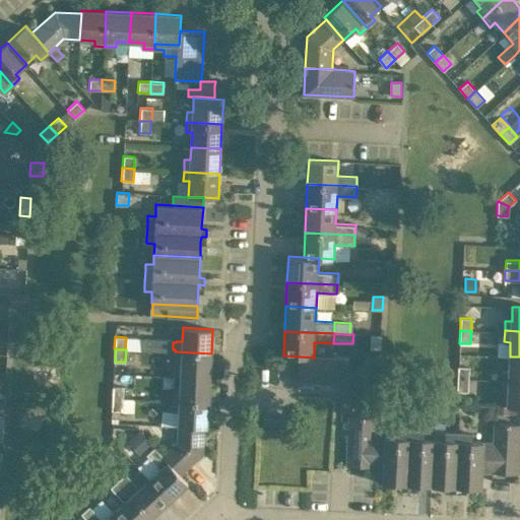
[(210,378),(211,353),(175,351),(175,362),(181,362),(180,377),(210,378)]
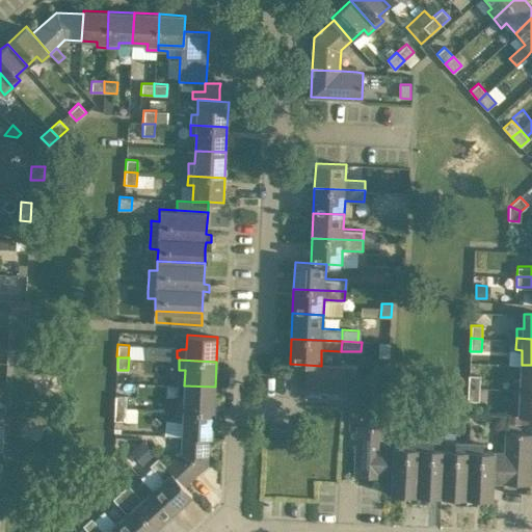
[(321,366),(307,365),(304,390),(355,392),(357,365),(321,363),(321,366)]
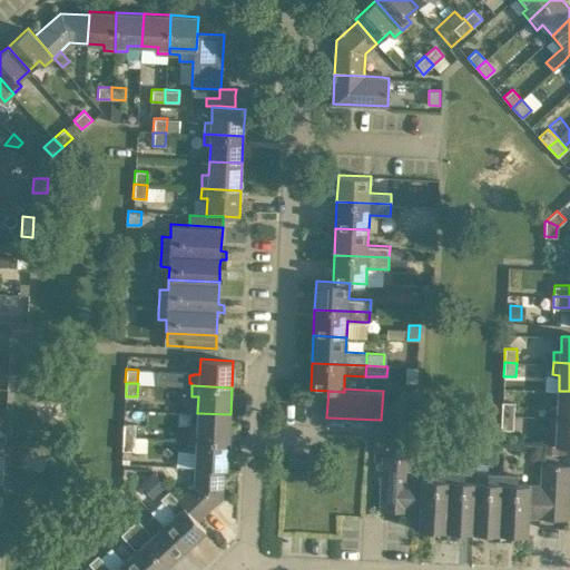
[(551,403),(550,418),(569,419),(569,391),(559,391),(558,404),(551,403)]
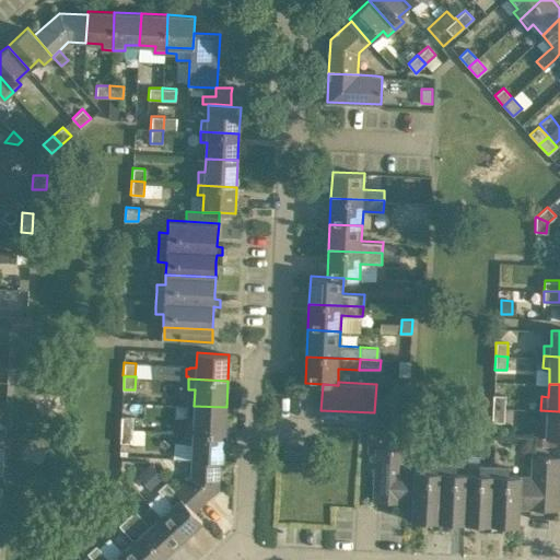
[(491,395),(491,408),(504,409),(505,395),(491,395)]
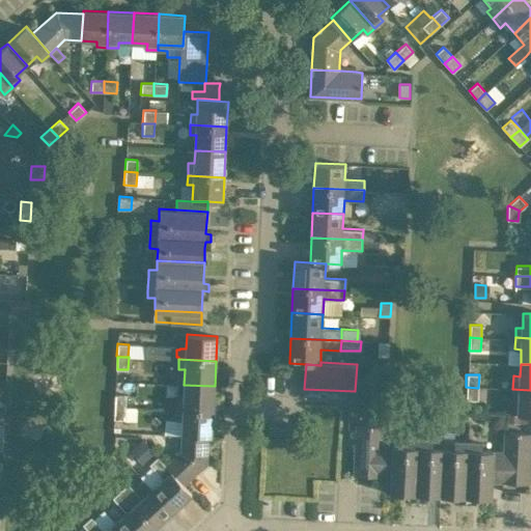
[(176,398),(176,409),(214,411),(215,386),(184,385),(183,398),(176,398)]
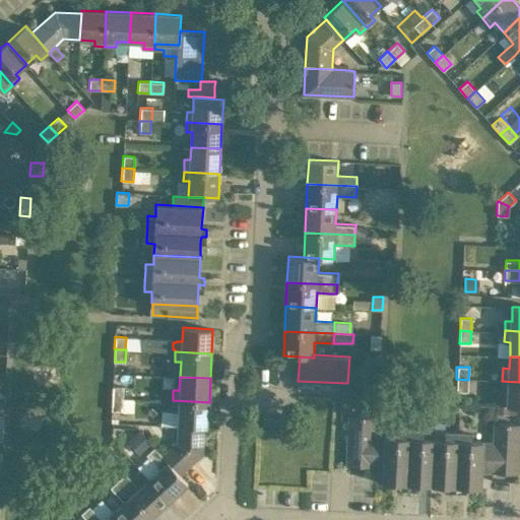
[(364,379),(363,393),(377,393),(378,380),(364,379)]
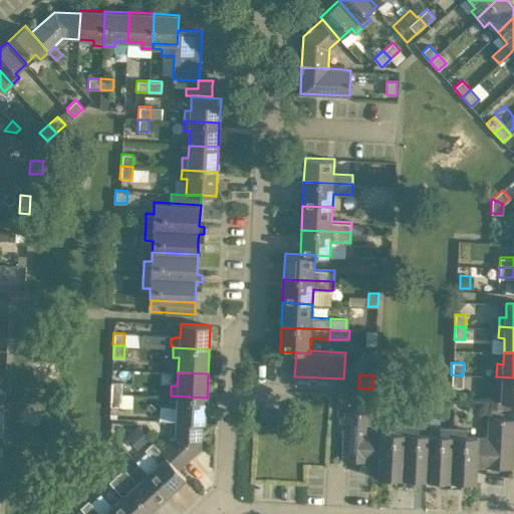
[(462,388),(463,375),(451,374),(450,387),(462,388)]
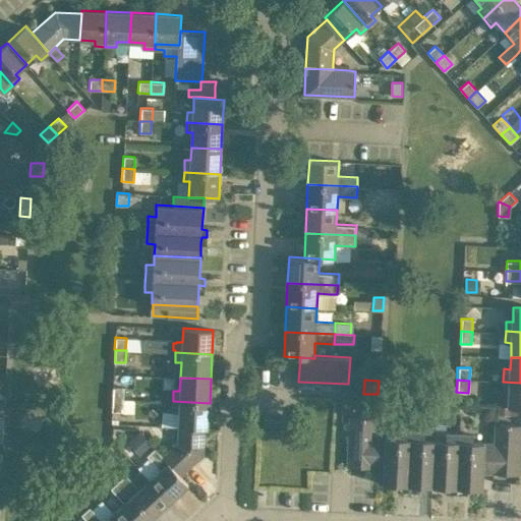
[(520,407),(520,383),(503,382),(503,391),(509,391),(508,407),(520,407)]
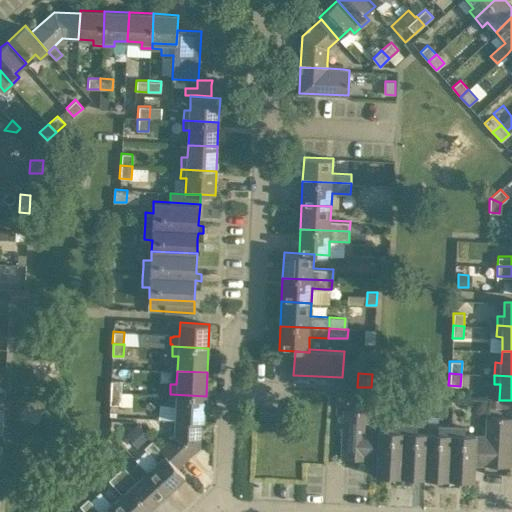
[(122,380),(112,380),(111,392),(122,392),(122,380)]
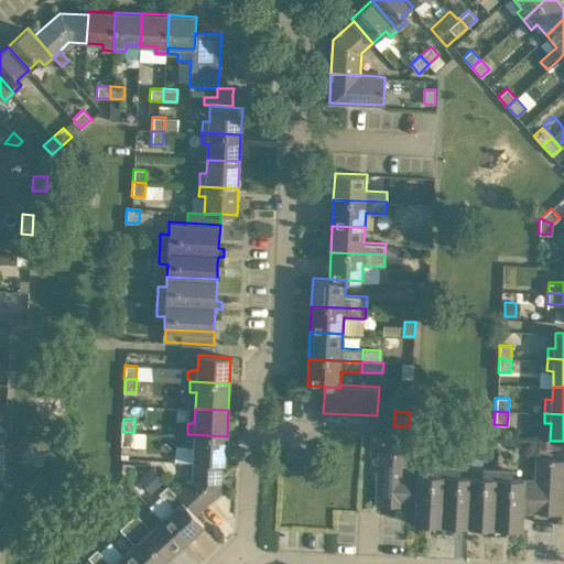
[(121,445),(133,446),(134,432),(122,432),(121,445)]
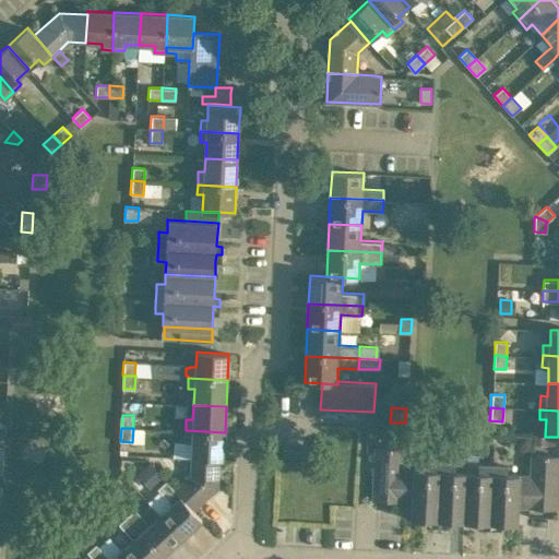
[(394,438),(404,439),(404,430),(394,429),(394,438)]
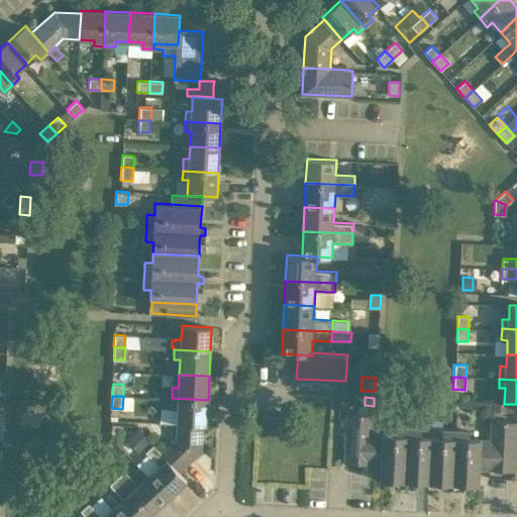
[(206,425),(208,400),(172,398),(171,408),(177,408),(177,423),(203,425),(206,425)]
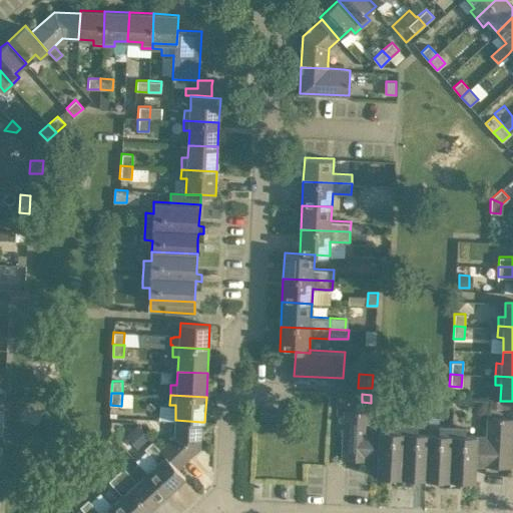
[(491,408),(502,409),(510,409),(511,402),(502,402),(491,401),(491,408)]
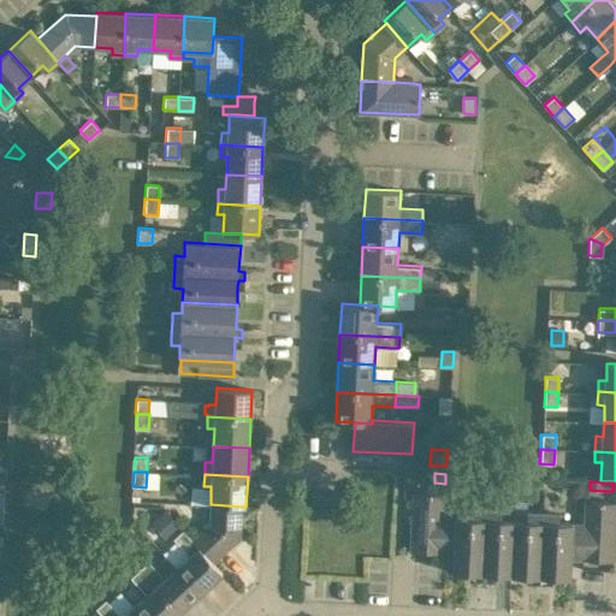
[(431,552),(452,552),(454,516),(443,516),(444,493),(438,493),(433,493),(414,492),(410,551),(431,552)]
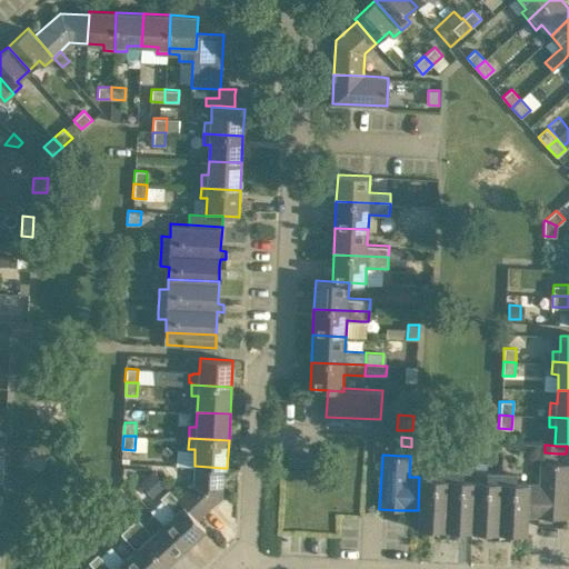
[(568,470),(568,463),(550,463),(541,462),(540,483),(529,482),(527,516),(548,517),(567,518),(568,470)]
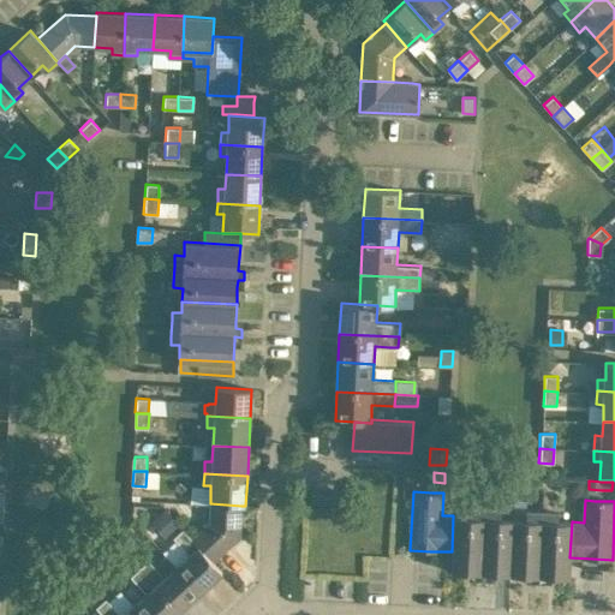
[(240,536),(242,506),(210,503),(209,521),(191,538),(212,561),(213,561),(240,536)]
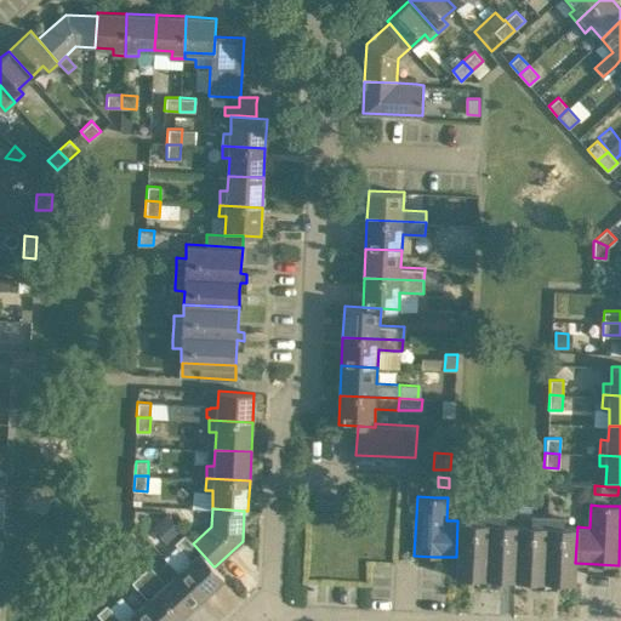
[(457,557),(456,576),(471,577),(482,577),(482,585),(490,585),(490,579),(501,579),(516,580),(518,523),(505,522),(506,513),(490,512),(473,512),(472,520),(459,520),(457,557)]
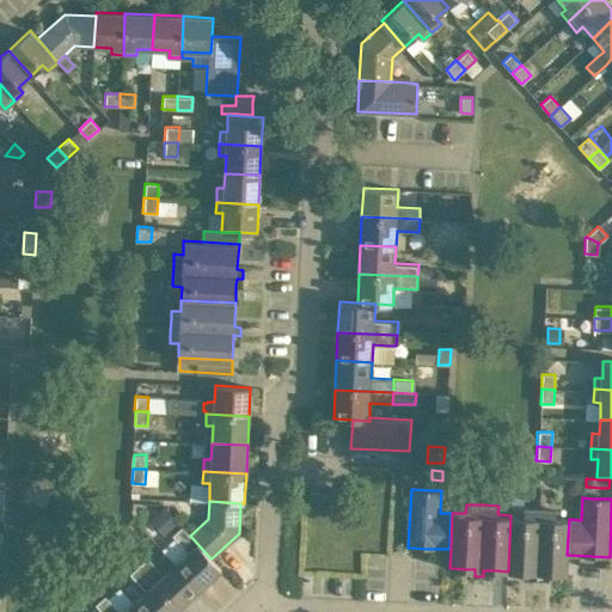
[(164,506),(154,515),(169,532),(178,522),(164,506)]
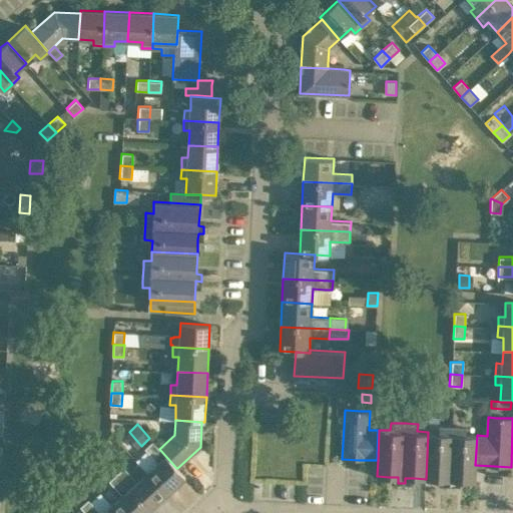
[(426,479),(443,480),(446,480),(446,485),(453,485),(453,480),(459,481),(474,481),(475,465),(477,435),(477,434),(465,434),(466,427),(462,426),(445,425),(438,425),(438,432),(428,432),(426,479)]
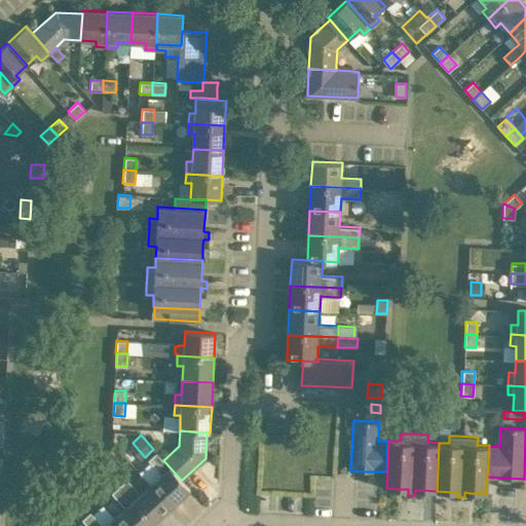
[(190,489),(182,480),(181,480),(163,460),(156,452),(147,460),(160,475),(150,484),(171,506),(190,489)]
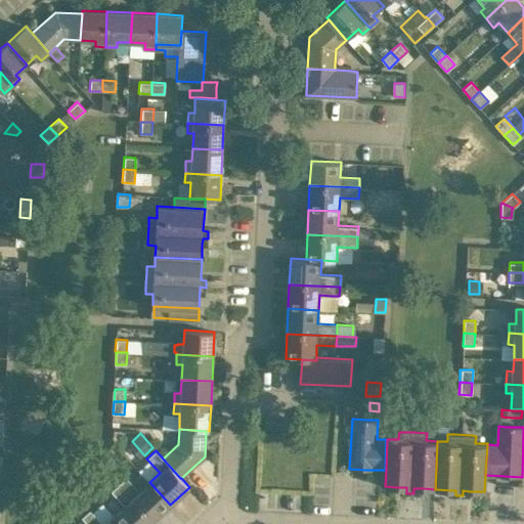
[(151,521),(170,505),(149,482),(139,491),(126,477),(118,483),(151,521)]
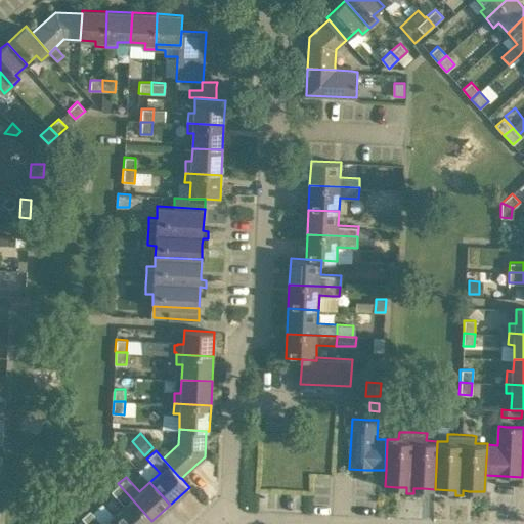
[(121,523),(147,523),(151,521),(118,483),(110,490),(124,506),(113,515),(121,523)]
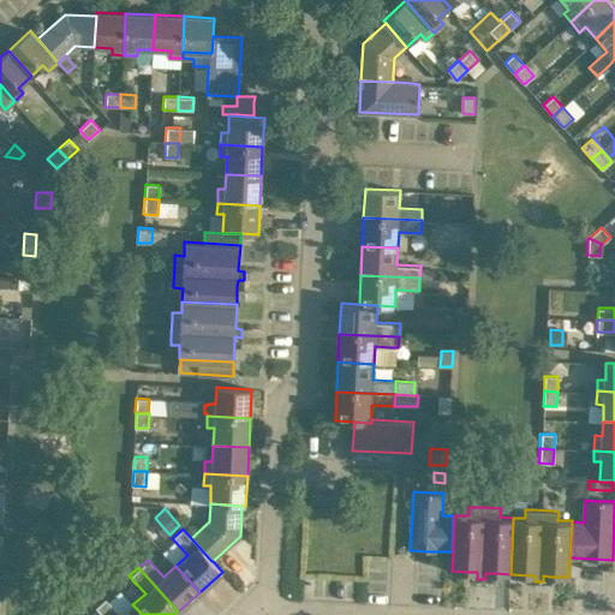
[(105,596),(96,587),(88,595),(96,604),(105,596)]
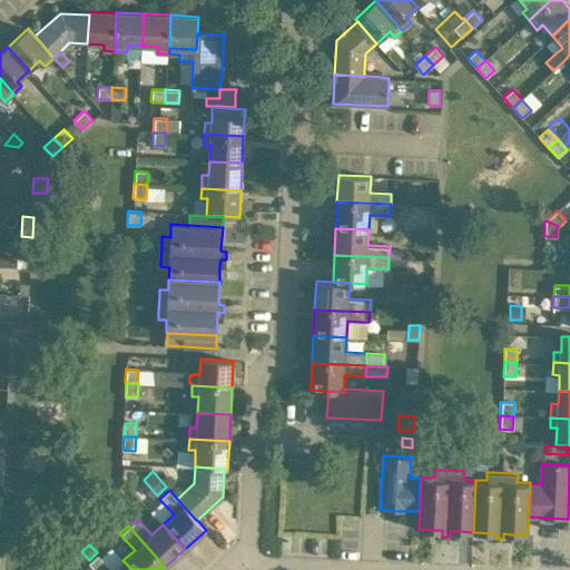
[(131,569),(123,560),(111,569),(97,553),(88,562),(81,569),(82,569),(131,569)]
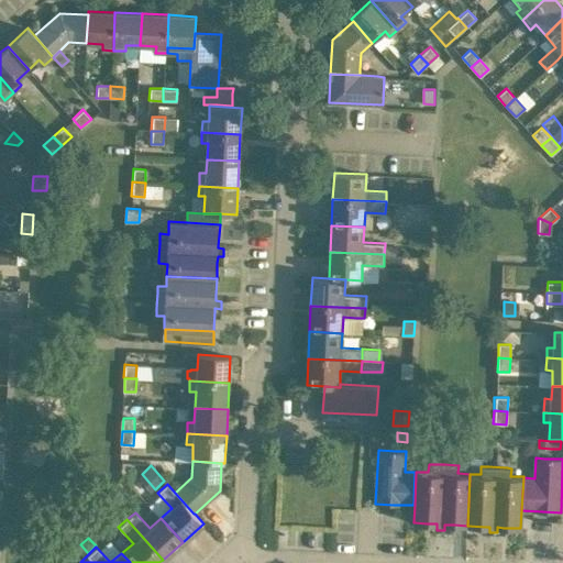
[(47,549),(32,562),(33,562),(55,562),(58,561),(47,549)]
